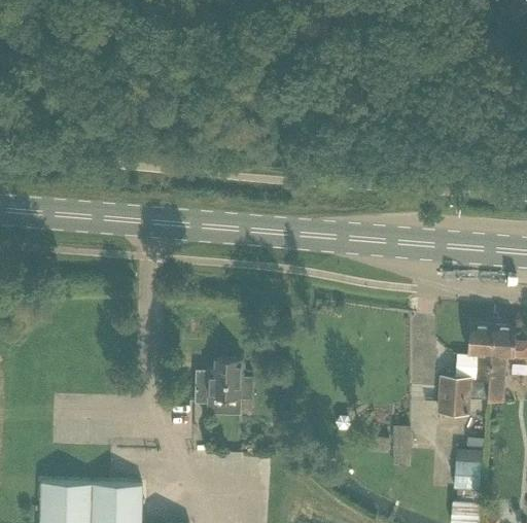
[(477,382),(489,383),(492,326),(469,325),(467,356),(478,357),(477,382)]
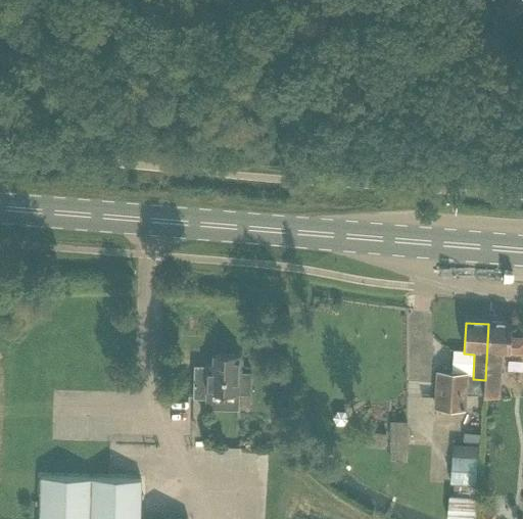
[(512,326),(488,324),(485,380),(484,396),(500,397),(502,356),(522,357),(522,341),(511,340),(512,326)]
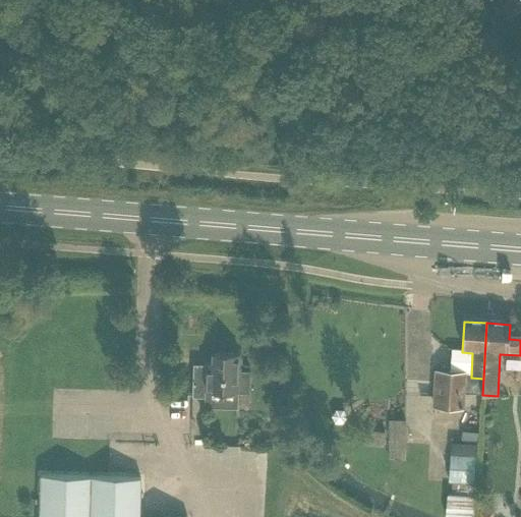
[(206,395),(237,396),(237,397),(249,397),(250,375),(238,375),(238,357),(213,356),(213,365),(206,364),(206,368),(193,368),(192,400),(206,401),(206,395)]
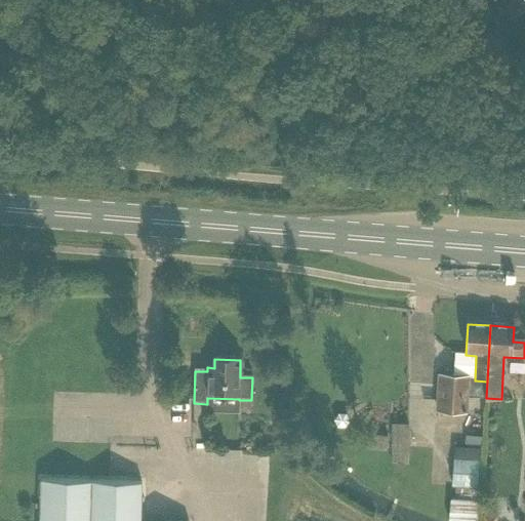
[(439,378),(437,413),(467,414),(468,379),(439,378)]
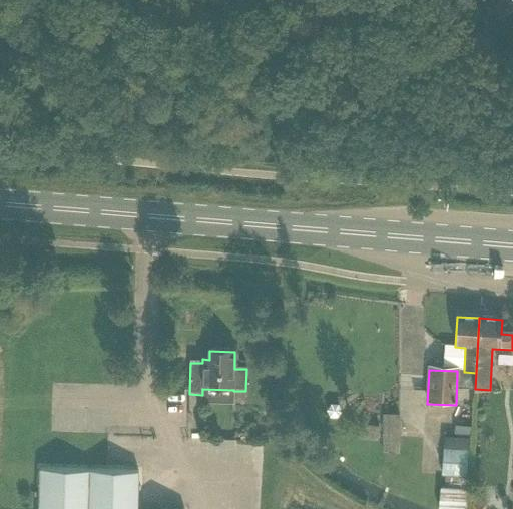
[(359,428),(357,439),(361,439),(378,441),(379,430),(362,428),(361,428),(359,428)]
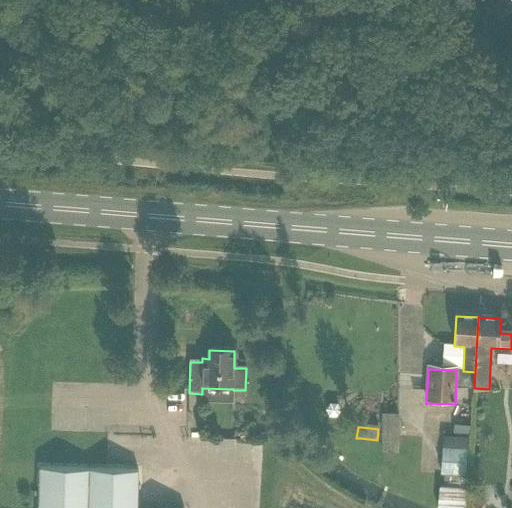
[(287,434),(275,435),(275,442),(287,442),(287,434)]
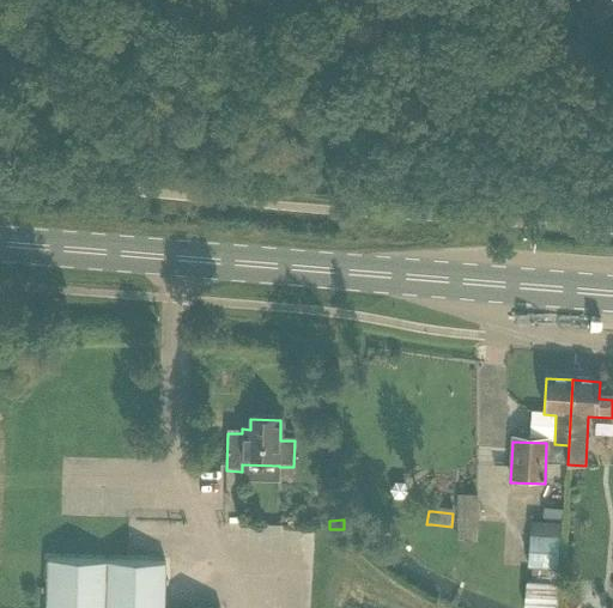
[(556,588),(560,527),(530,524),(527,571),(532,571),(530,585),(526,585),(523,607),(557,607),(559,588),(556,588)]
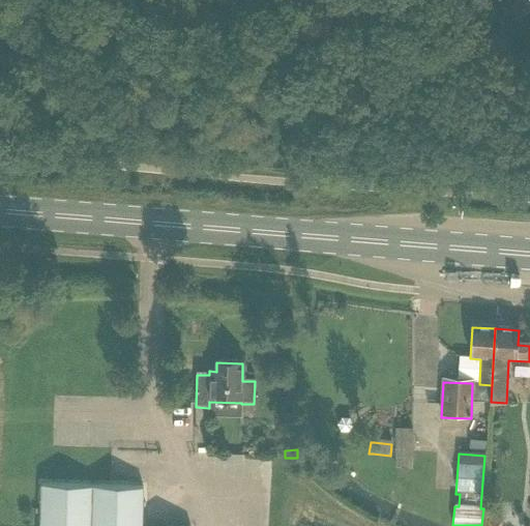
[(141,525),(143,490),(41,487),(40,525),(141,525)]
